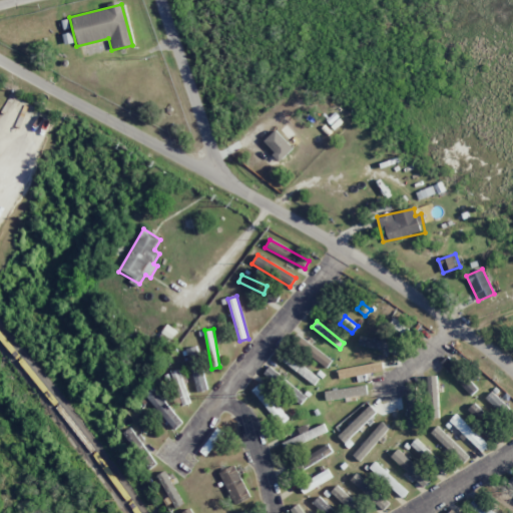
[(396,345),(360,336),(358,345),(394,354),(396,345)]
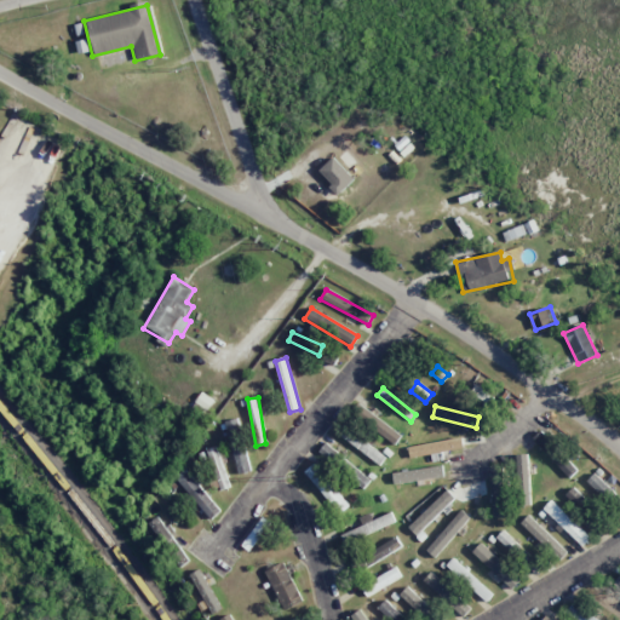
[(402,436),(366,408),(359,417),(395,445),(402,436)]
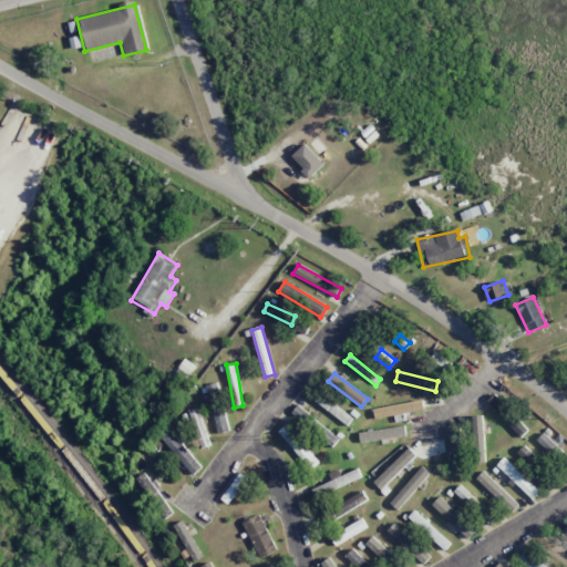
[(205,385),(218,434),(230,431),(217,382),(205,385)]
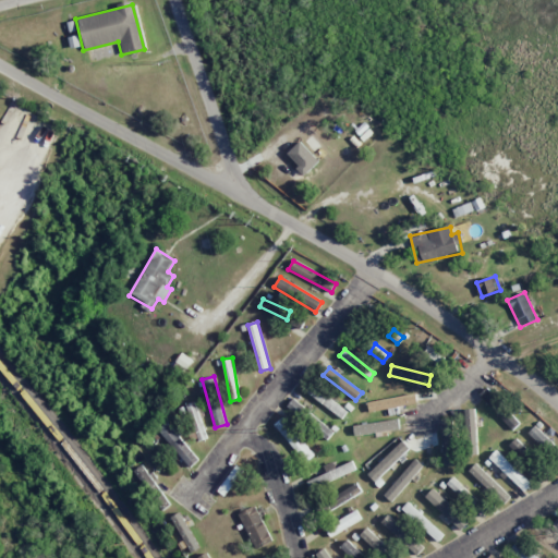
[(306,392),(341,420),(347,412),(312,386),(306,392)]
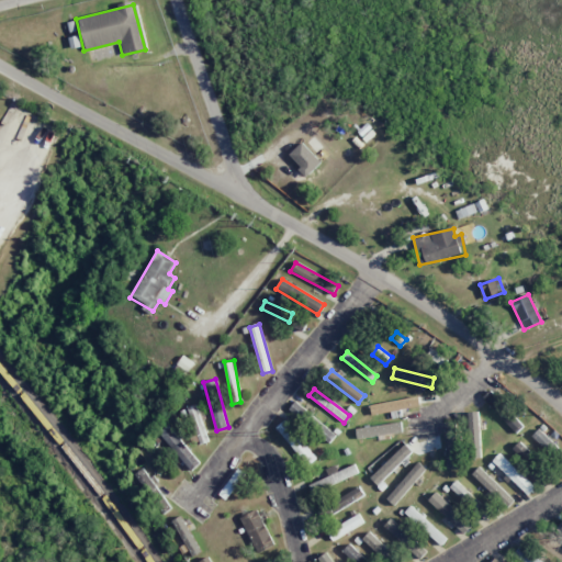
[(483,398),(516,434),(524,426),(491,391),(483,398)]
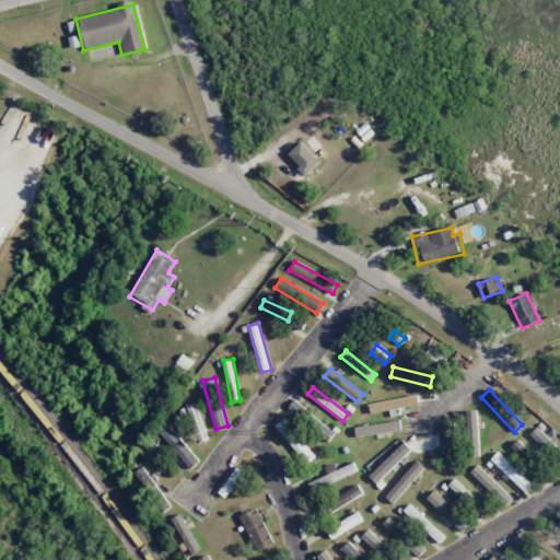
[(419,406),(417,396),(369,404),(370,413),(419,406)]
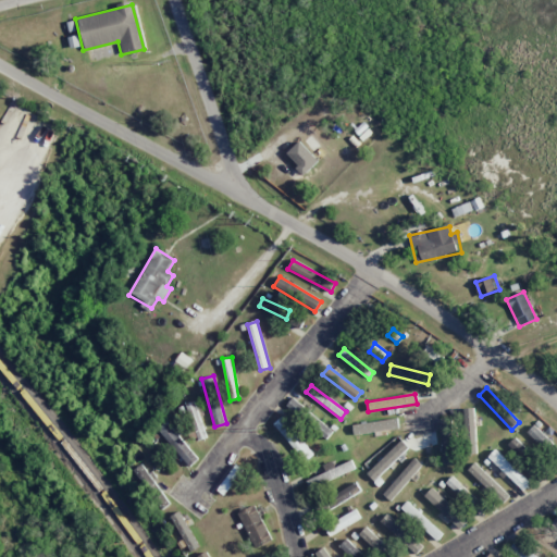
[(286,405),(325,440),(332,432),(294,397),(286,405)]
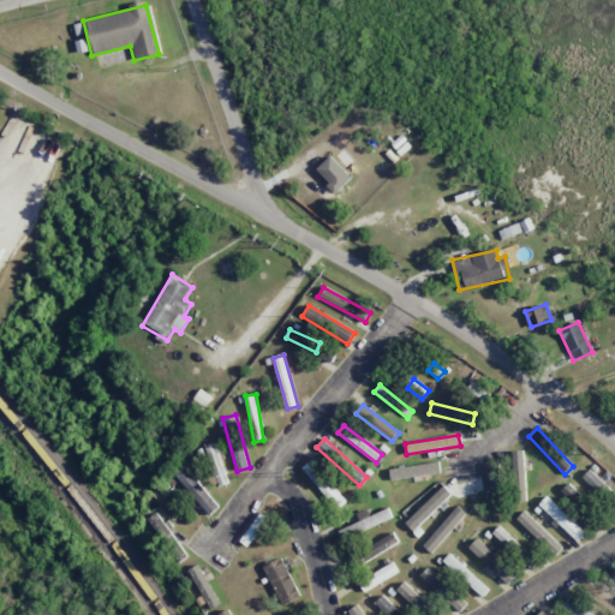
[(199,448),(203,461),(212,459),(216,487),(226,484),(218,445),(199,448)]
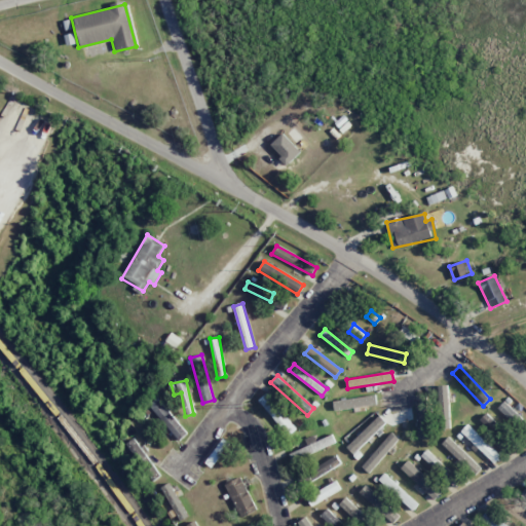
[(439,385),(440,428),(449,428),(448,385),(439,385)]
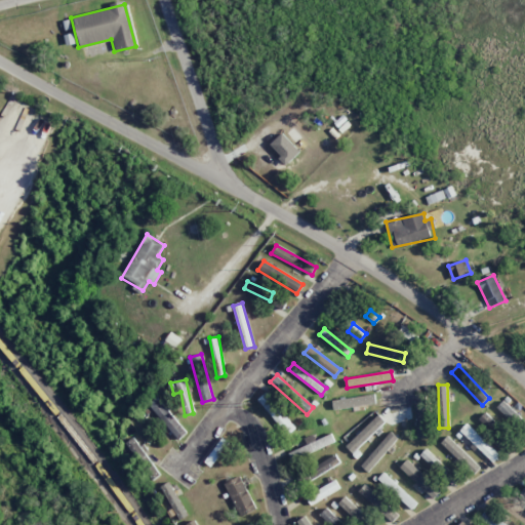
[(286,435),(294,428),(266,393),(257,400),(286,435)]
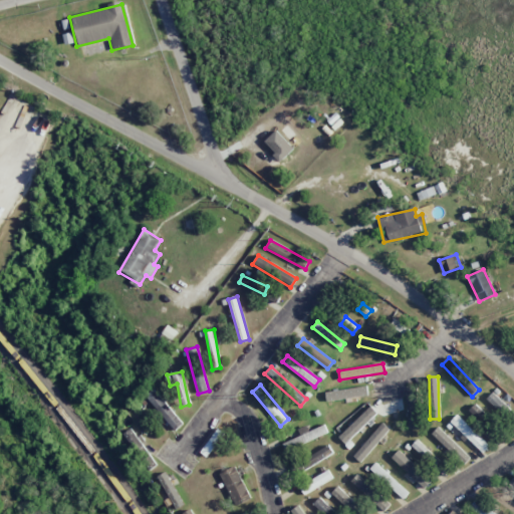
[(345,399),(346,404),(359,402),(358,397),(367,396),(366,386),(325,392),(326,402),(345,399)]
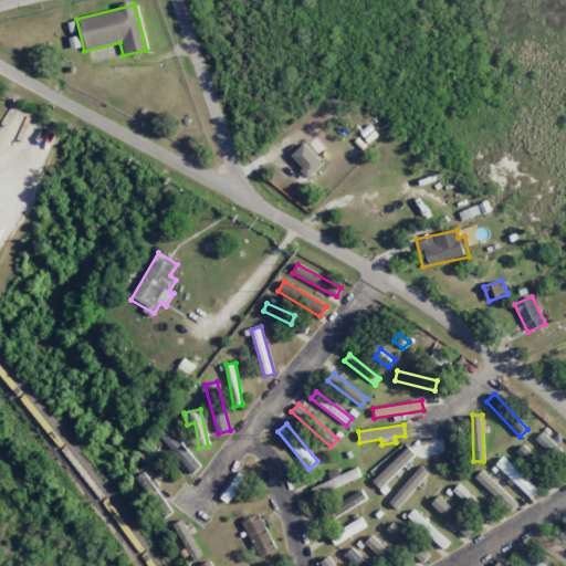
[(449,456),(459,456),(458,426),(448,426),(449,456)]
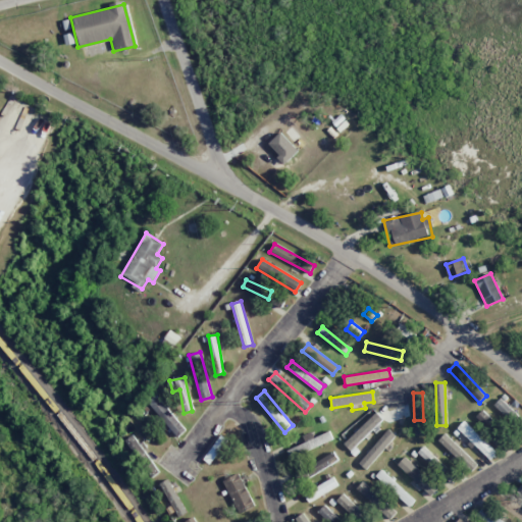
[(176,437),(186,430),(156,394),(147,401),(176,437)]
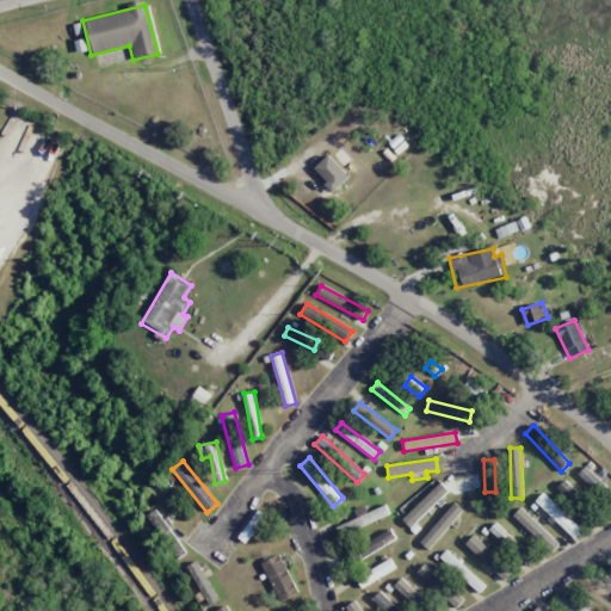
[(579,473),(610,505),(610,491),(586,466),(579,473)]
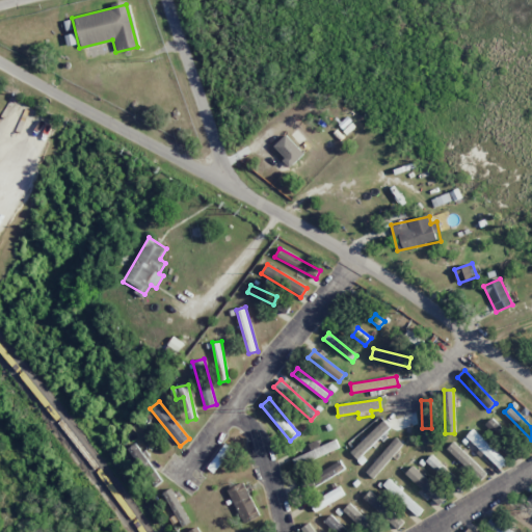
[(485,425),(501,441),(508,433),(491,418),(485,425)]
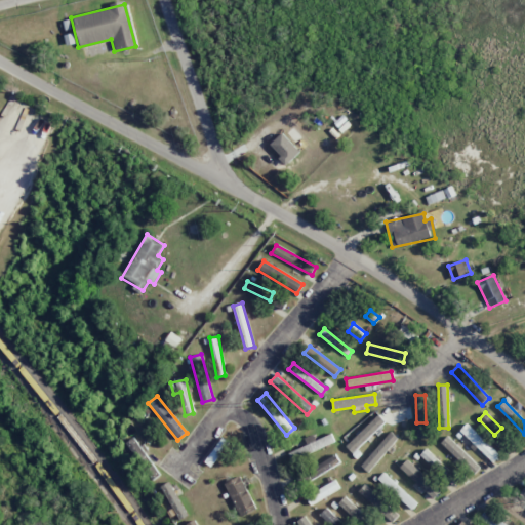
[(345,446),(352,453),(386,422),(378,415),(345,446)]
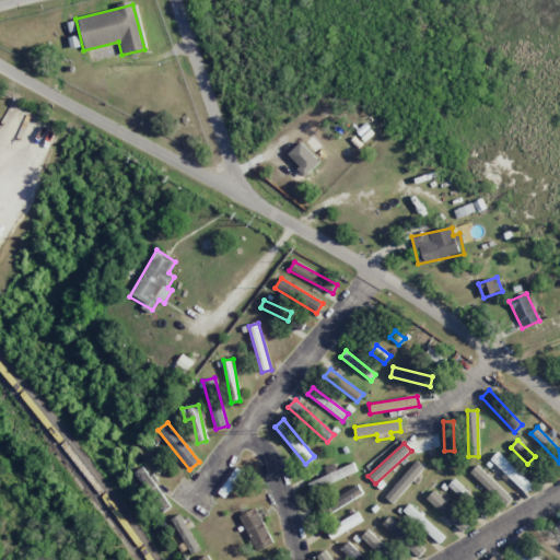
[(491,458),(525,494),(532,487),(499,452),(491,458)]
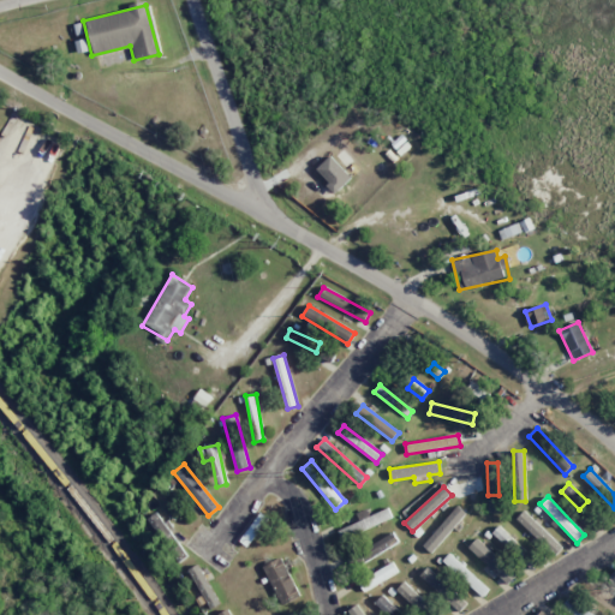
[(357,519),(358,521),(338,530),(341,539),(393,519),(387,506),(357,519)]
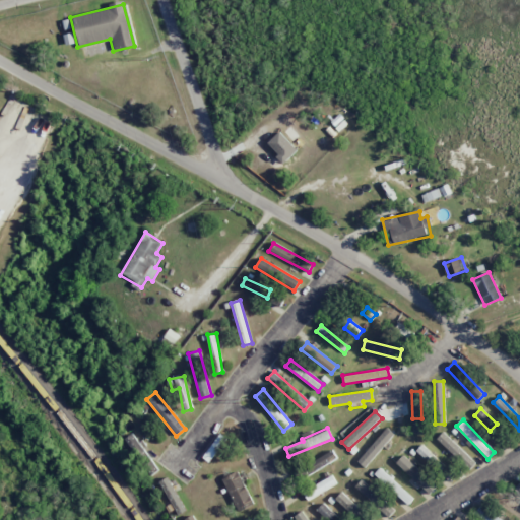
[(394,435),(388,428),(356,461),(364,467),(394,435)]
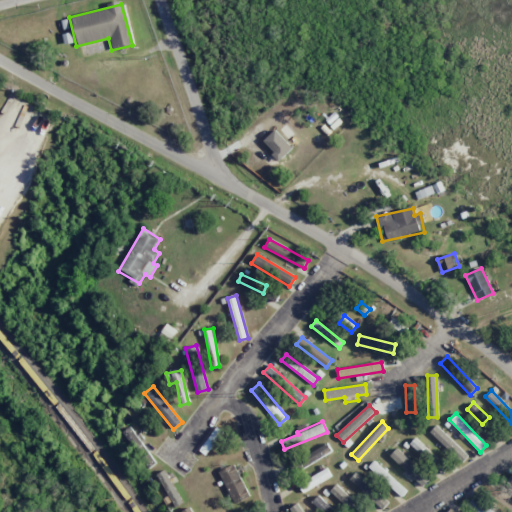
[(461,462),(468,455),(436,425),(429,432),(461,462)]
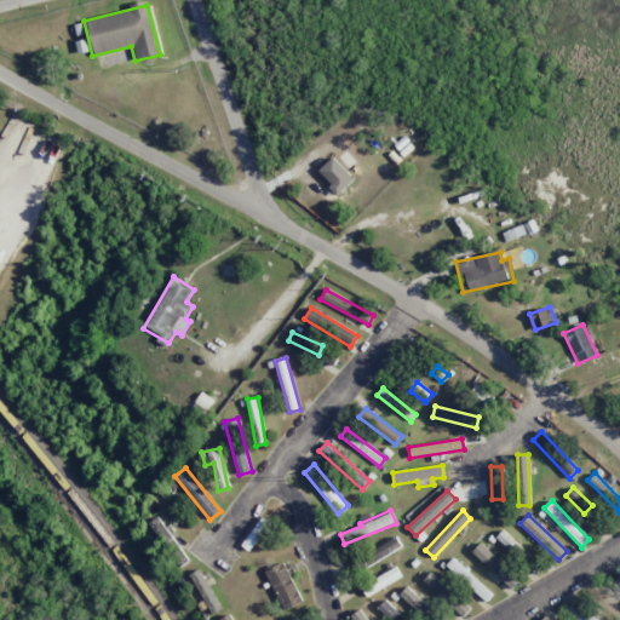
[(185,563),(161,516),(151,522),(177,568),(185,563)]
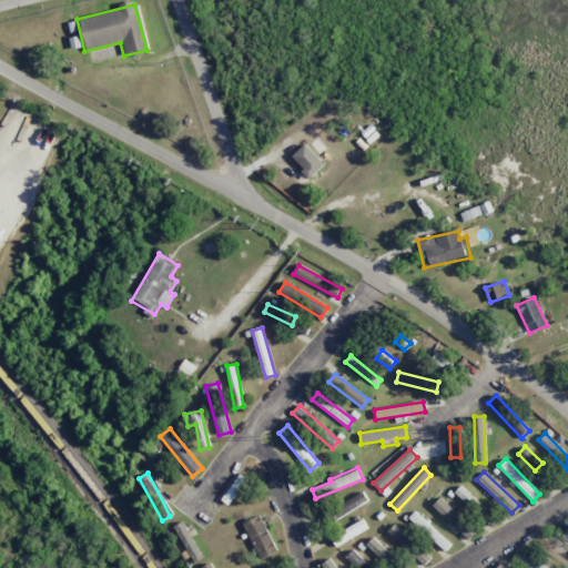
[(247,479),(240,474),(222,500),(230,505),(247,479)]
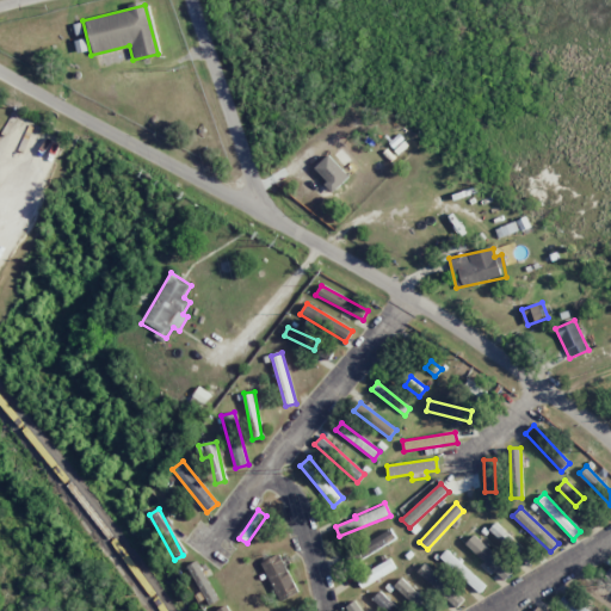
[(488,530),(512,551),(519,544),(495,523),(488,530)]
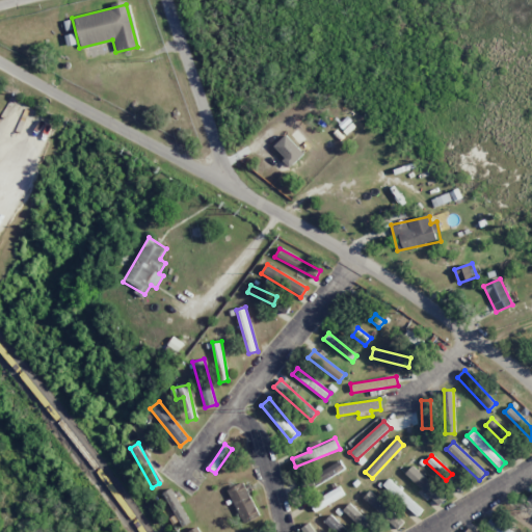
[(345,470),(340,460),(301,481),(307,490),(345,470)]
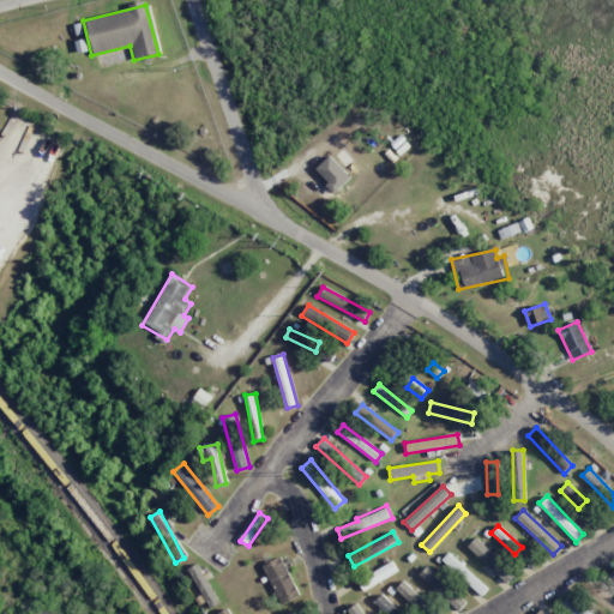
[(467,547),(507,584),(516,575),(475,537),(467,547)]
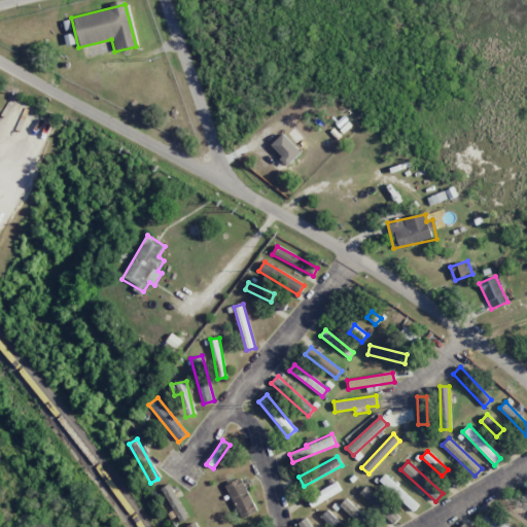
[(418,505),(385,475),(379,482),(413,512),(418,505)]
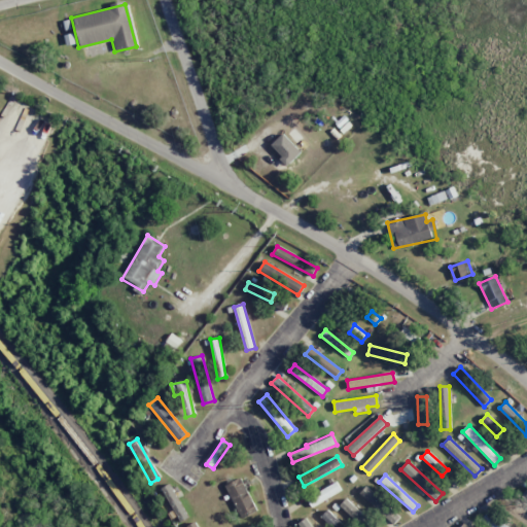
[(227,484),(240,518),(255,513),(243,478),(227,484)]
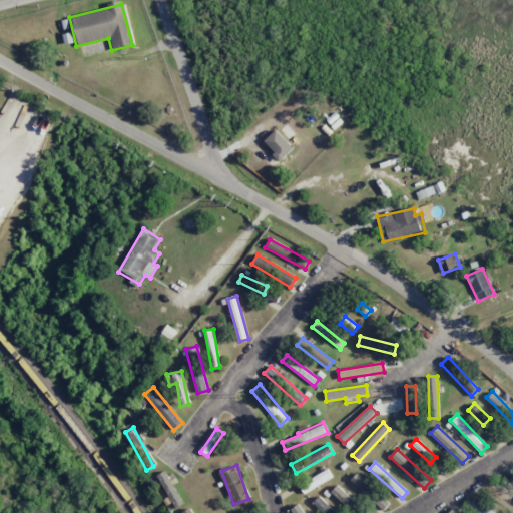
[(332,477),(327,469),(299,485),(303,493),(332,477)]
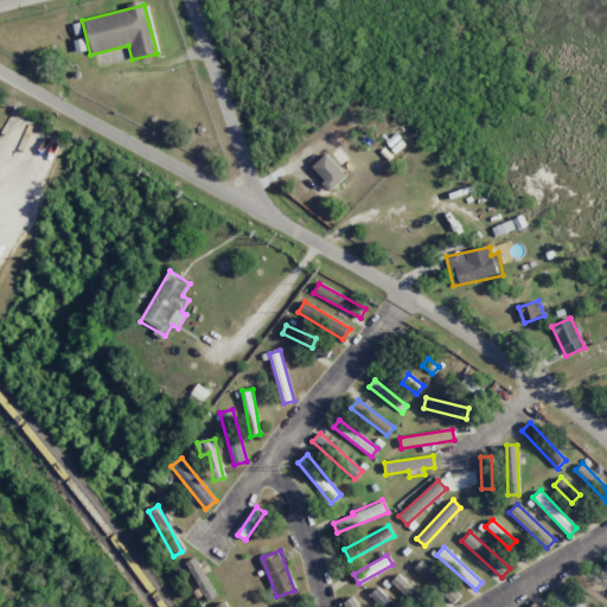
[(215,598),(198,557),(189,561),(205,601),(215,598)]
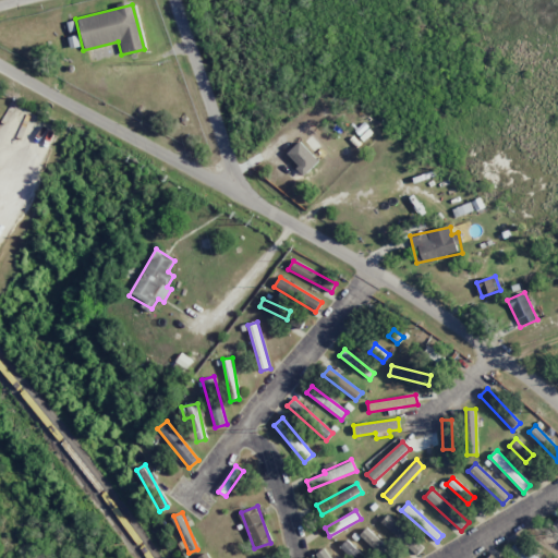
[(416,556),(423,548),(388,514),(380,522),(416,556)]
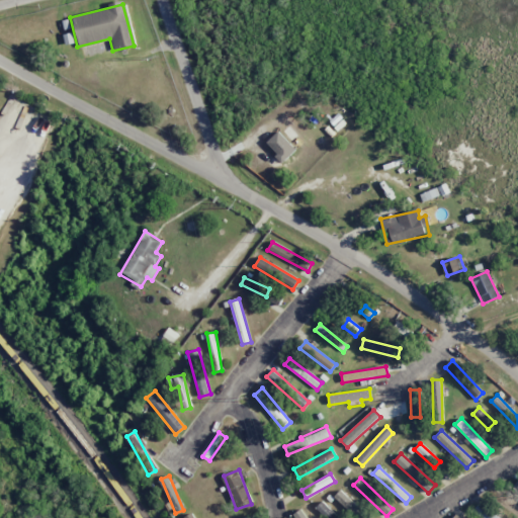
[(333,497),(355,517),(369,517),(340,490),(333,497)]
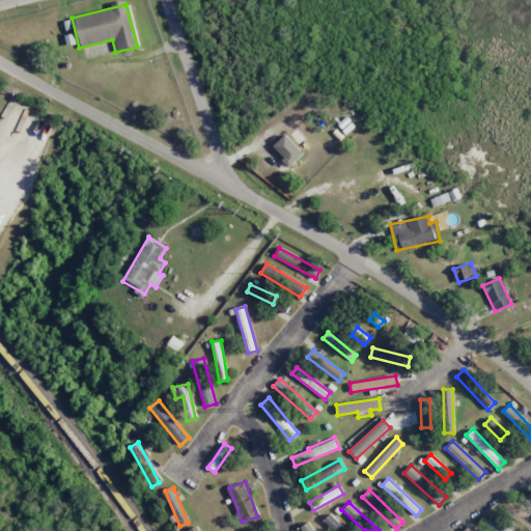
[(530,530),(530,518),(509,505),(504,512),(530,530)]
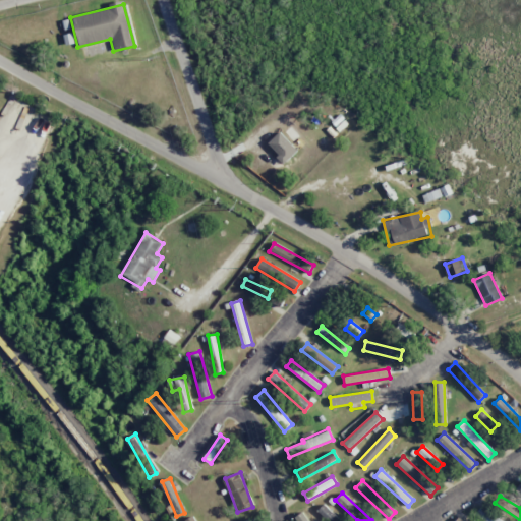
[(317,512),(327,520),(340,520),(323,506),(317,512)]
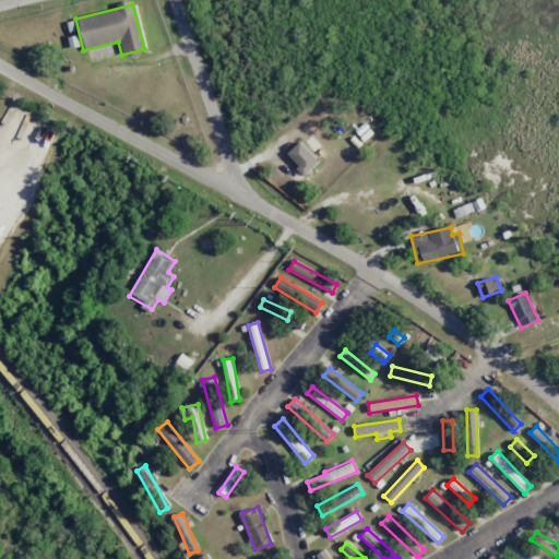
[(511,552),(521,558),(538,558),(516,544),(511,552)]
